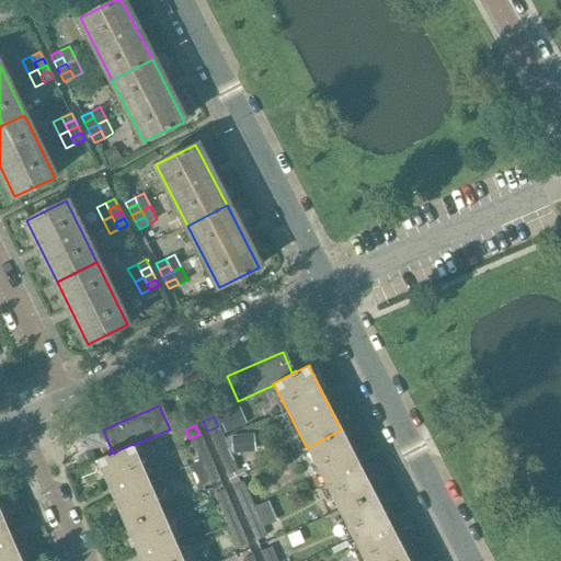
[(218,426),(207,431),(212,439),(221,435),(218,426)]
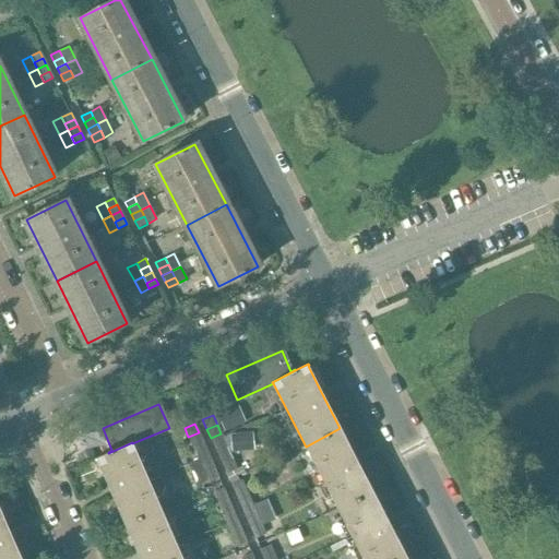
[(306,447),(337,509),(372,491),(340,428),(306,447)]
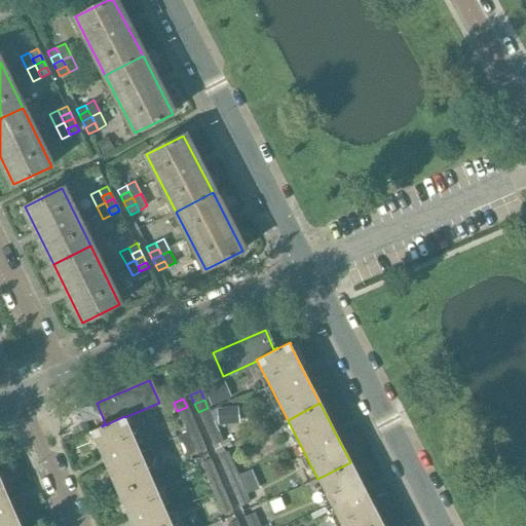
[(177,411),(181,419),(190,415),(187,407),(177,411)]
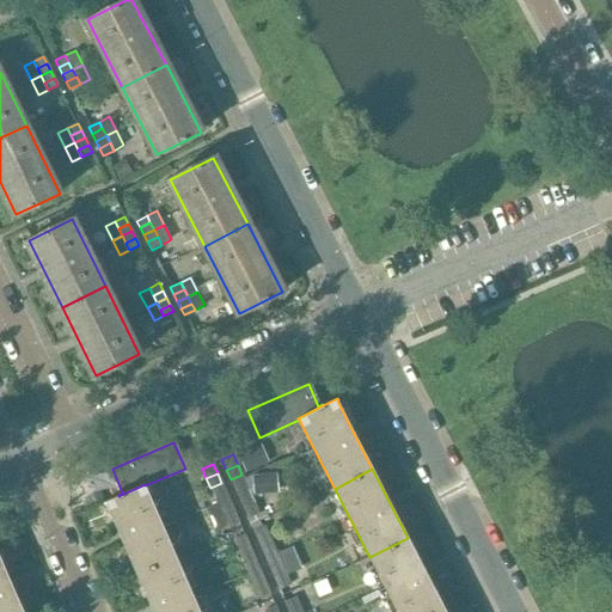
[(254,495),(277,494),(276,473),(252,475),(254,495)]
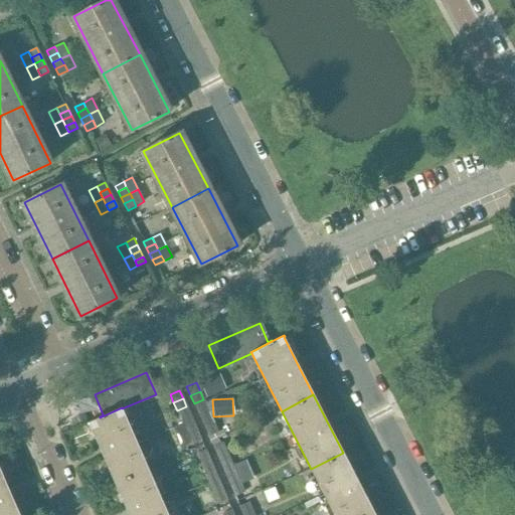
[(203,399),(194,403),(197,411),(207,407),(203,399)]
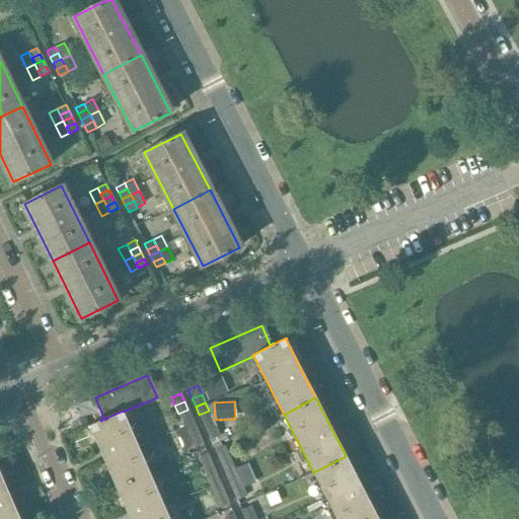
[(178,414),(181,423),(192,418),(188,410),(178,414)]
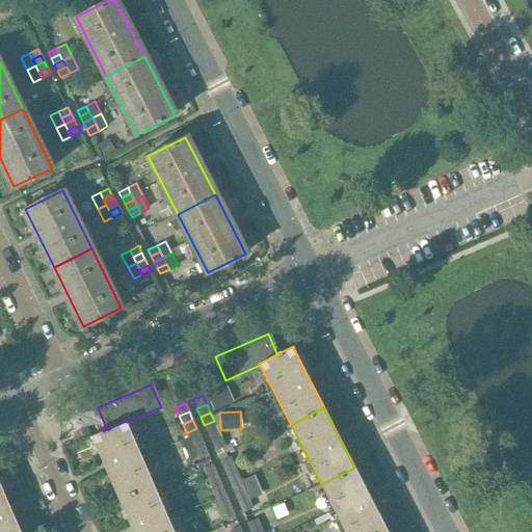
[(153,484),(126,422),(126,421),(103,431),(89,436),(90,437),(92,436),(120,499),(153,484)]
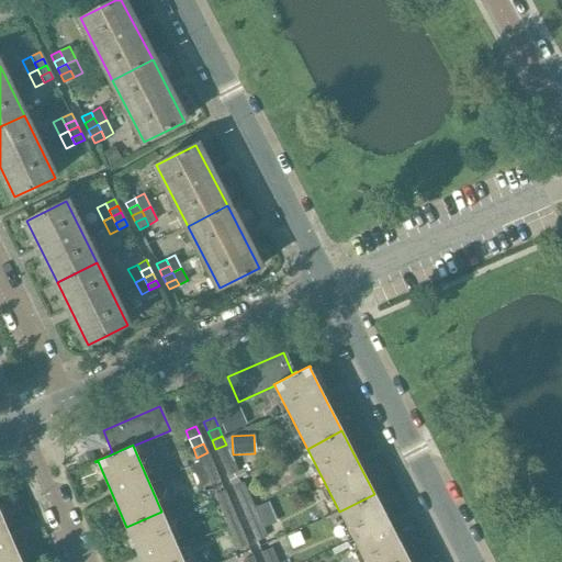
[(226,445),(215,449),(220,458),(229,453),(226,445)]
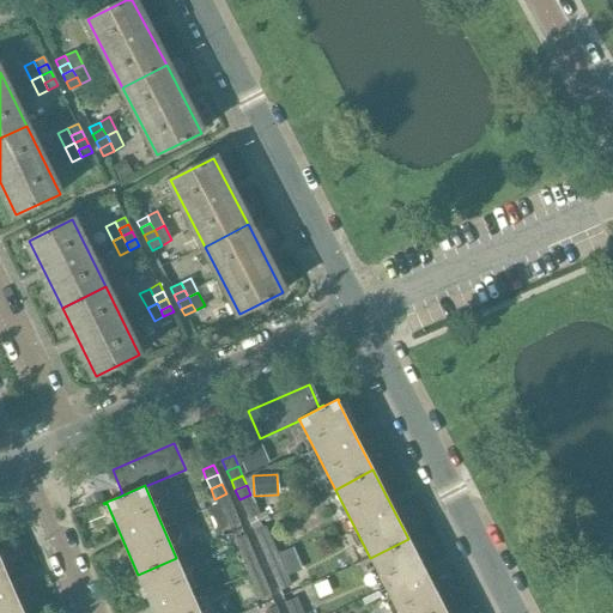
[(214,499),(217,504),(219,509),(230,504),(226,493),(214,499)]
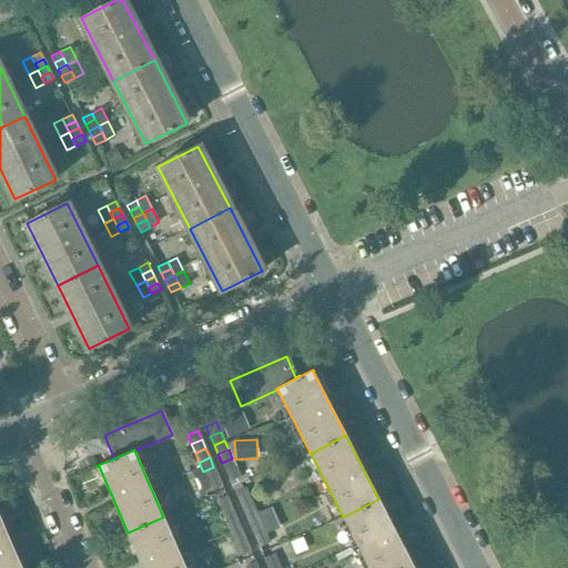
[(232,458),(222,463),(226,473),(236,468),(232,458)]
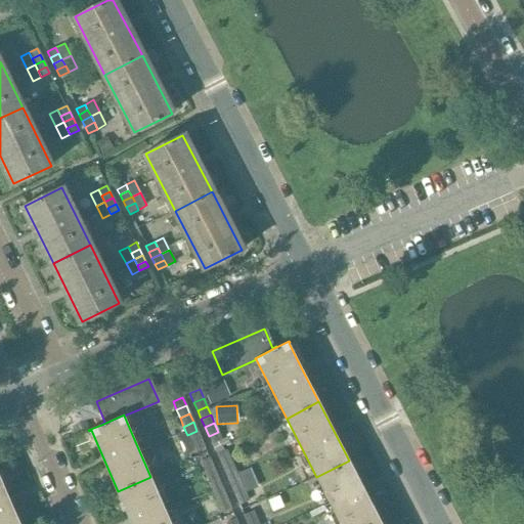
[(201,439),(197,431),(187,435),(190,443),(201,439)]
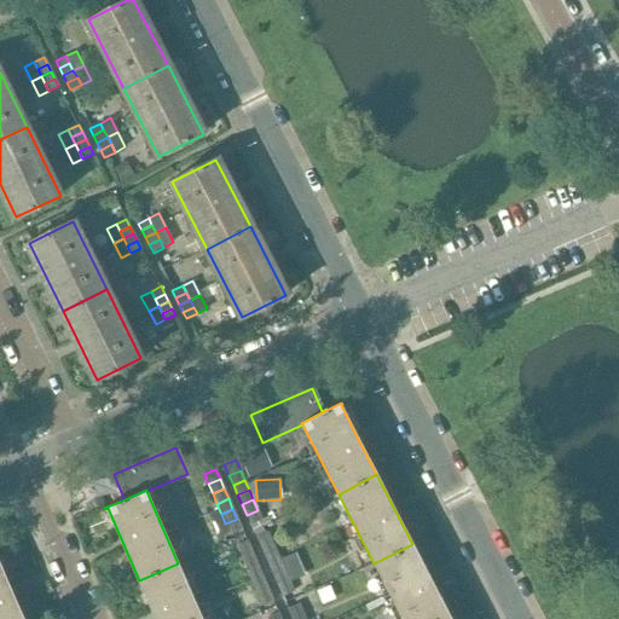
[(250,524),(261,519),(258,510),(247,515),(250,524)]
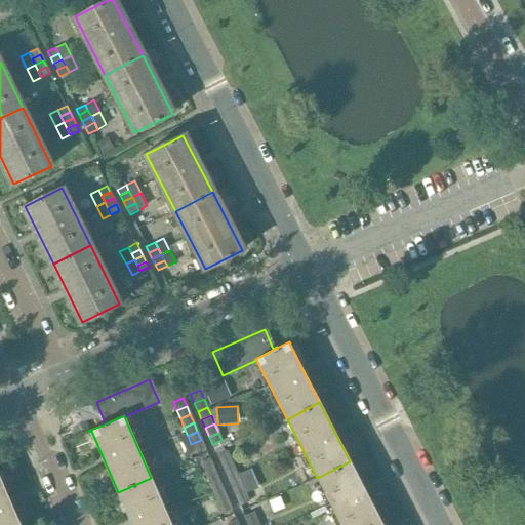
[(201,440),(191,444),(195,452),(204,448),(201,440)]
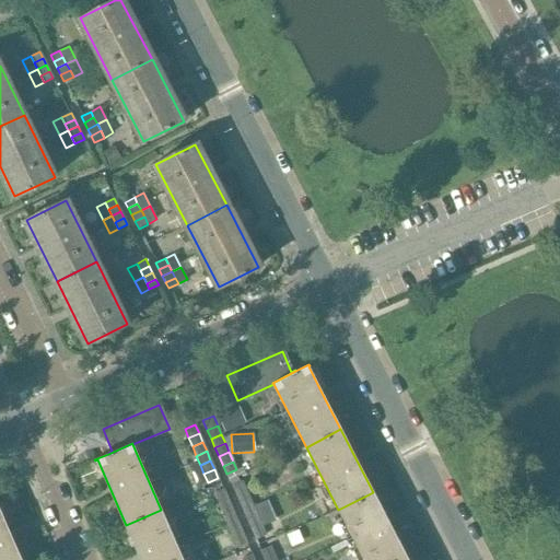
[(253,478),(242,482),(246,491),(248,498),(258,493),(253,478)]
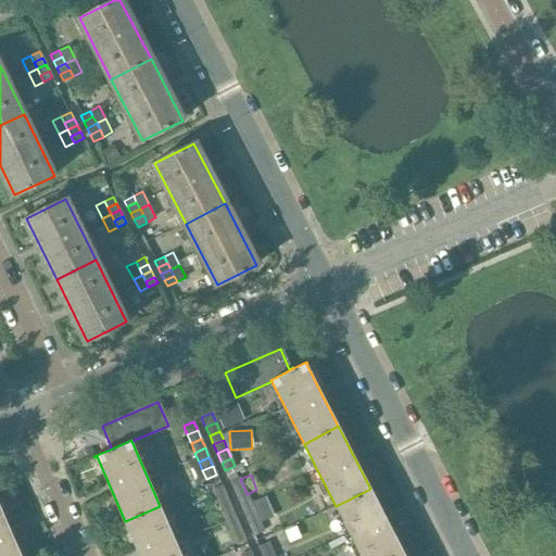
[(240,478),(230,482),(234,492),(244,488),(240,479),(240,478)]
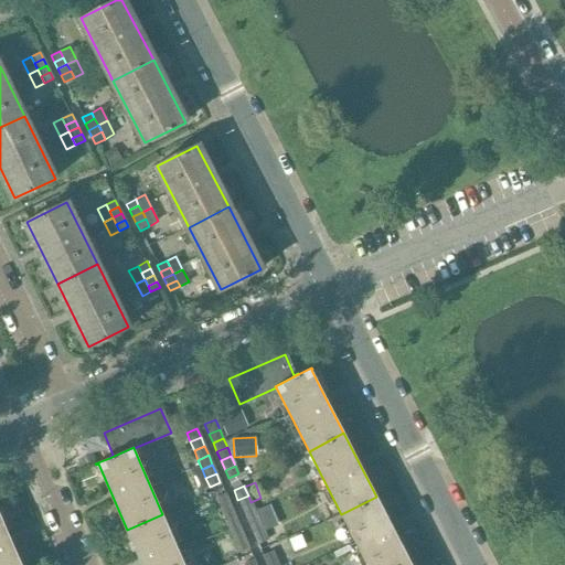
[(225,494),(215,499),(219,508),(230,503),(225,494)]
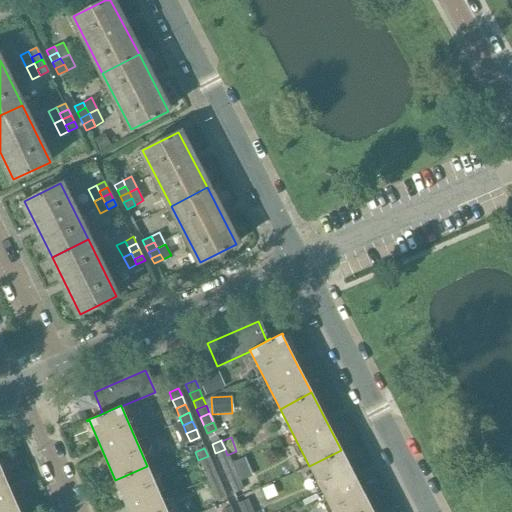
[(225,449),(215,453),(219,461),(228,457),(227,455),(225,449)]
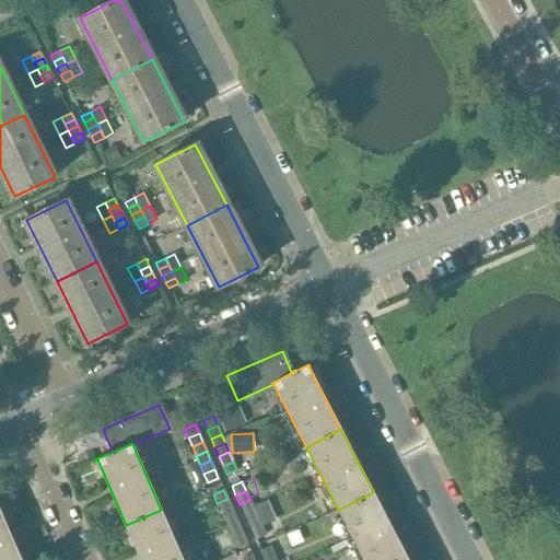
[(338,510),(363,559),(397,559),(406,556),(373,492),(338,510)]
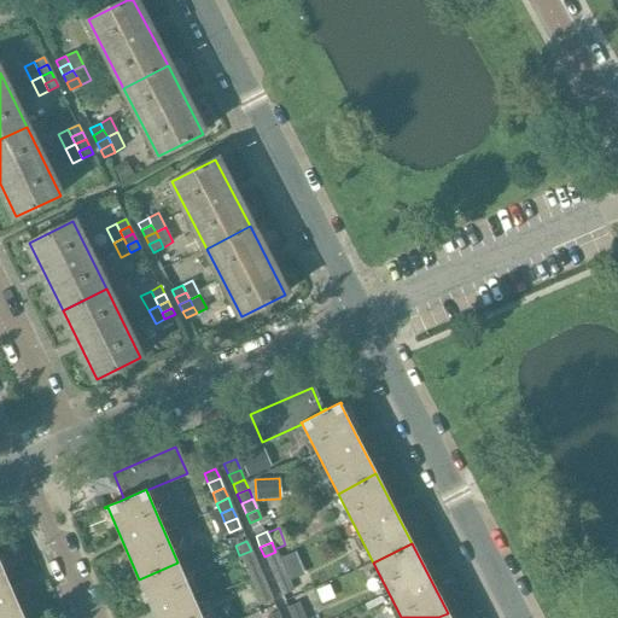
[(251,551),(239,555),(244,565),(255,560),(251,551)]
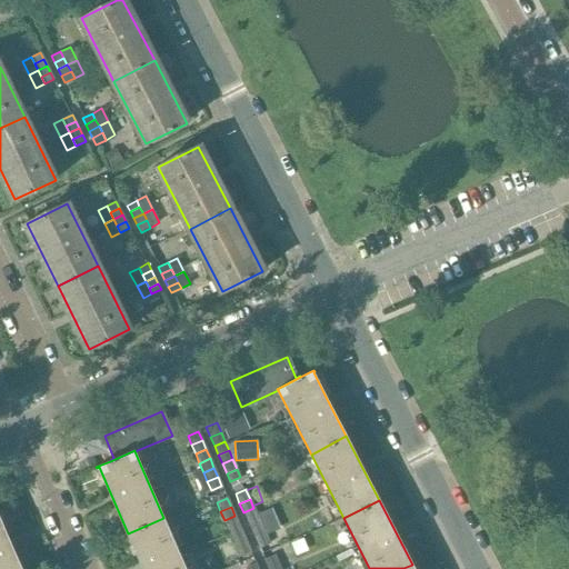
[(253,508),(243,512),(248,521),(258,517),(253,508)]
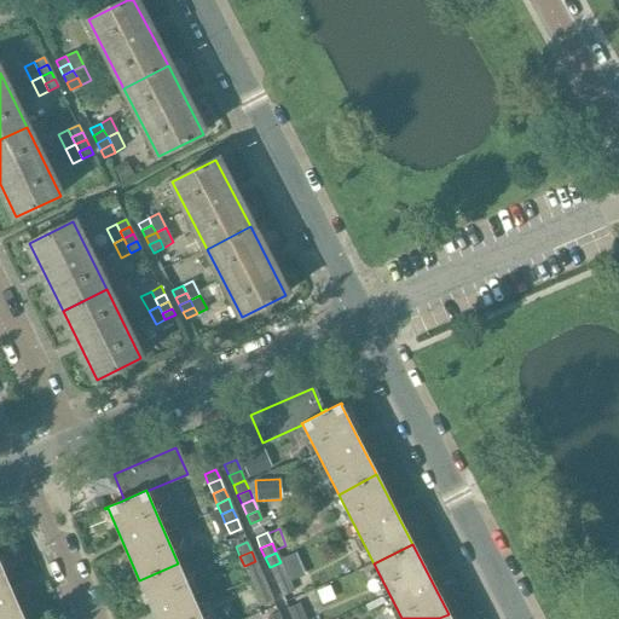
[(248,576),(260,571),(255,561),(244,566),(248,576)]
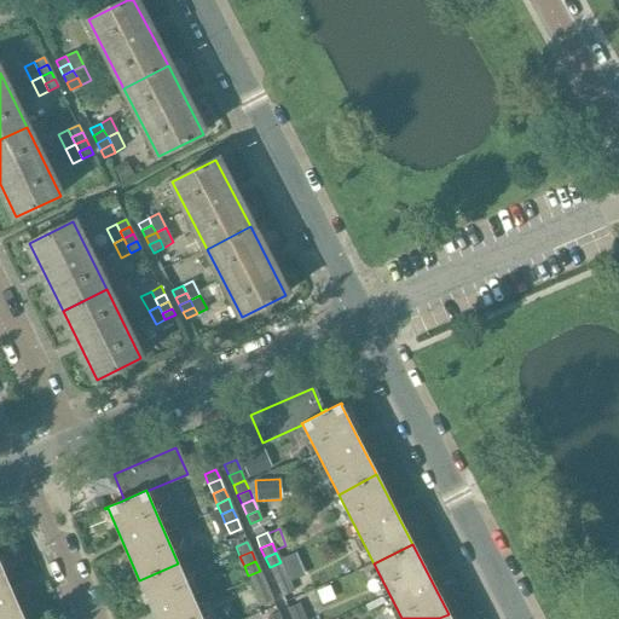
[(281,562),(270,567),(273,577),(284,572),(281,562)]
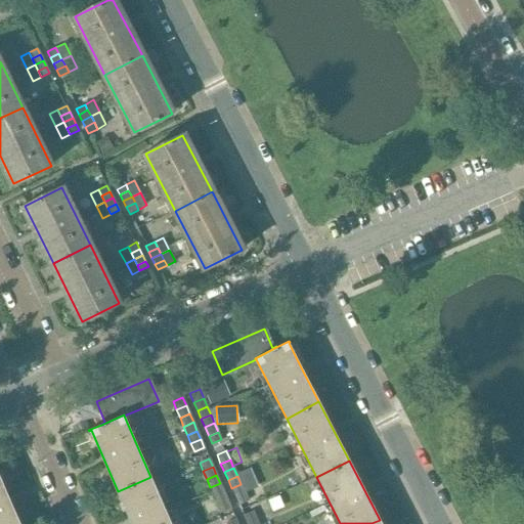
[(0,523),(19,523),(0,477),(0,523)]
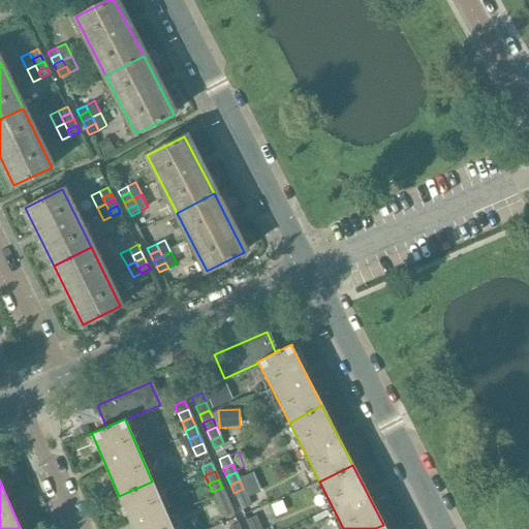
[(172,528),(152,481),(119,496),(132,528),(172,528)]
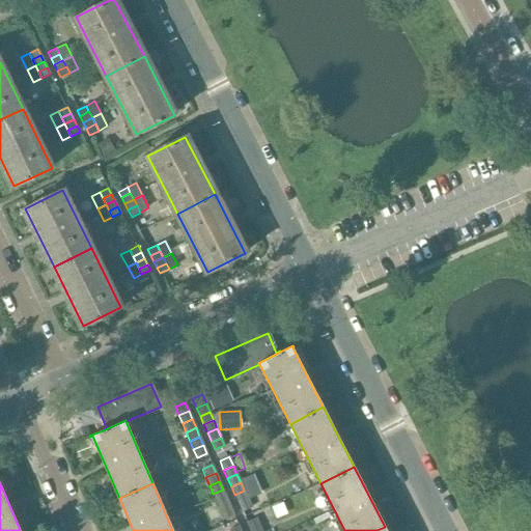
[(223,490),(213,494),(217,502),(226,498),(223,490)]
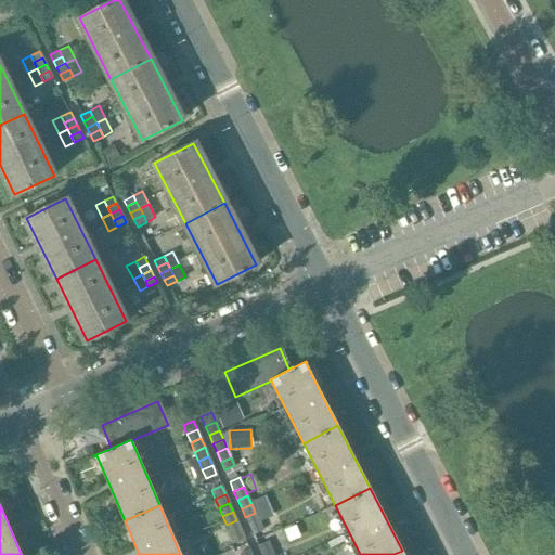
[(255,513),(245,517),(249,526),(259,521),(255,513)]
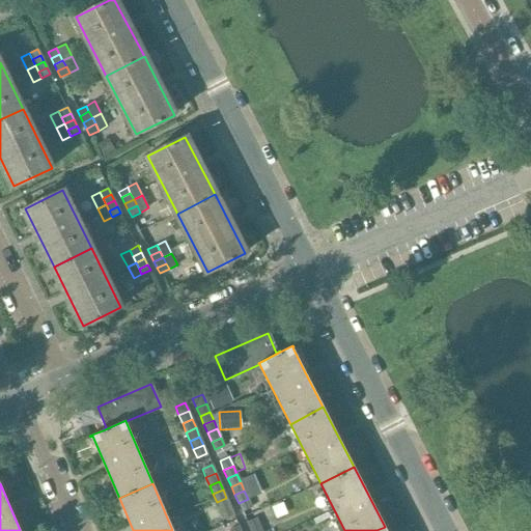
[(226,498),(217,502),(220,511),(230,507),(226,498)]
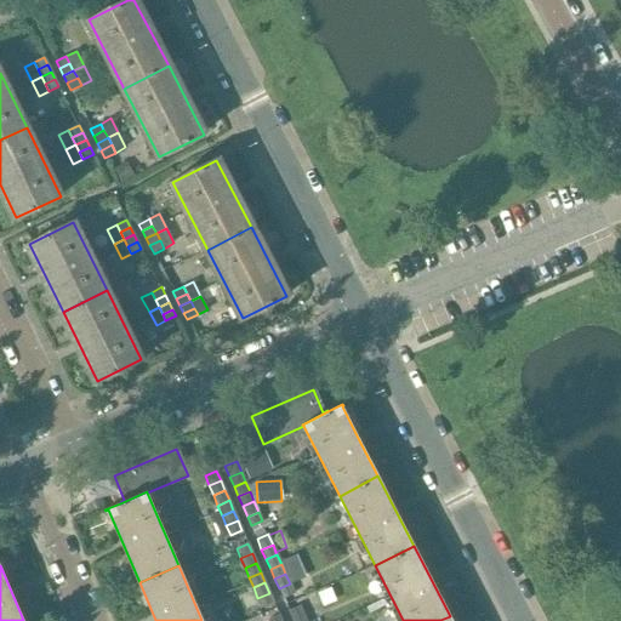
[(283,598),(294,593),(290,584),(279,588),(283,598)]
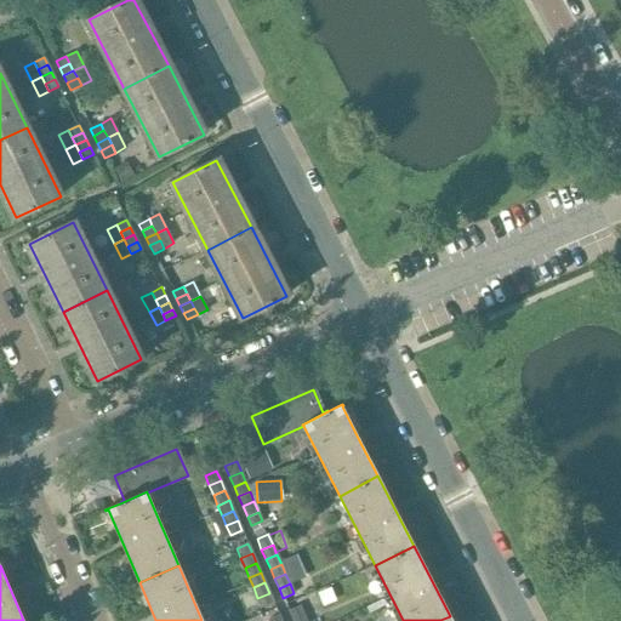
[(262,607),(273,602),(269,593),(257,598),(262,607)]
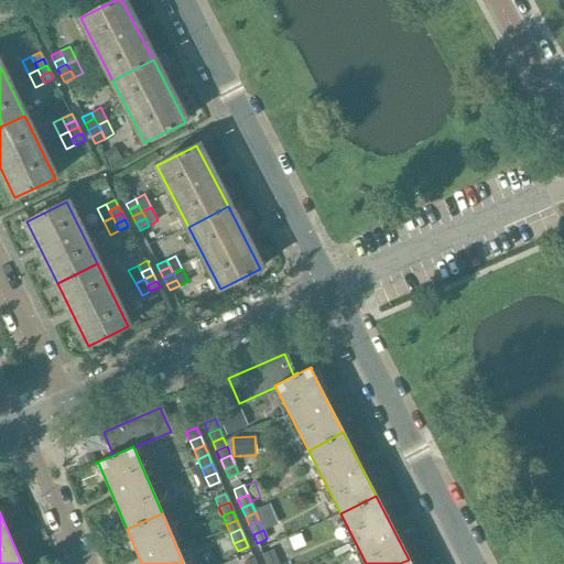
[(272,551),(262,555),(266,563),(275,560),(272,551)]
